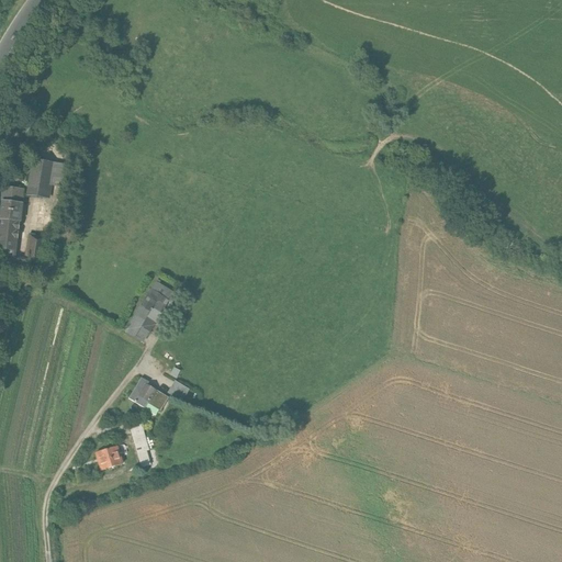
[(31,158),(25,194),(48,199),(55,161),(31,158)]
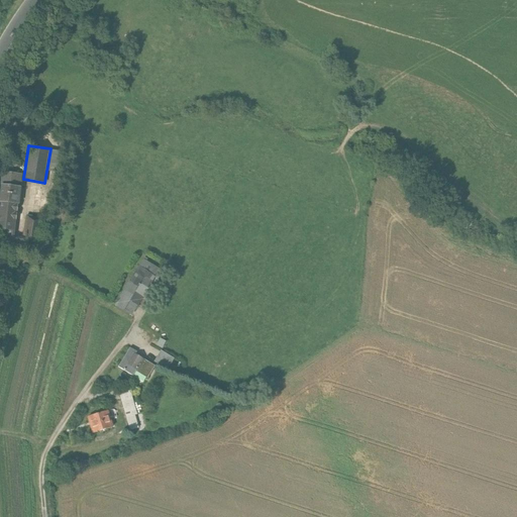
[(0,178),(0,184),(19,187),(21,174),(1,171),(0,178)]
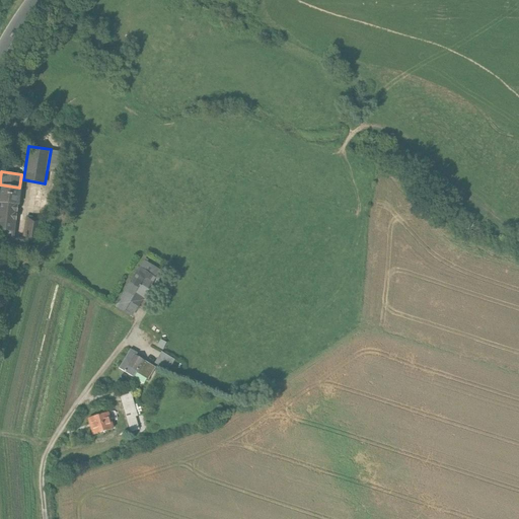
[(13,237),(19,188),(0,184),(0,239),(13,240),(13,237)]
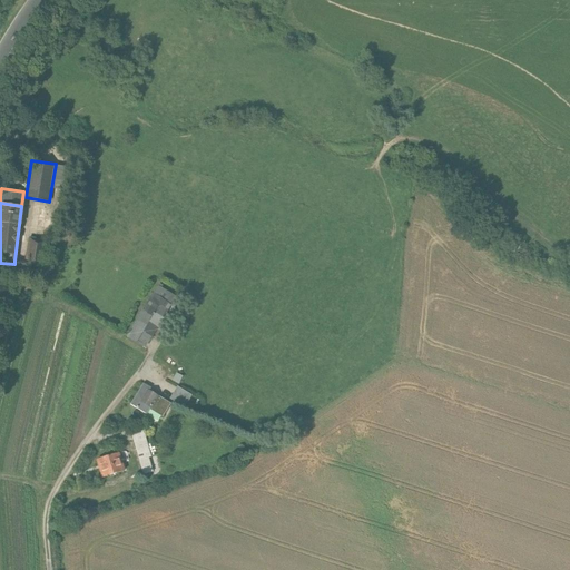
[(47,239),(28,236),(25,261),(23,265),(42,268),(47,239)]
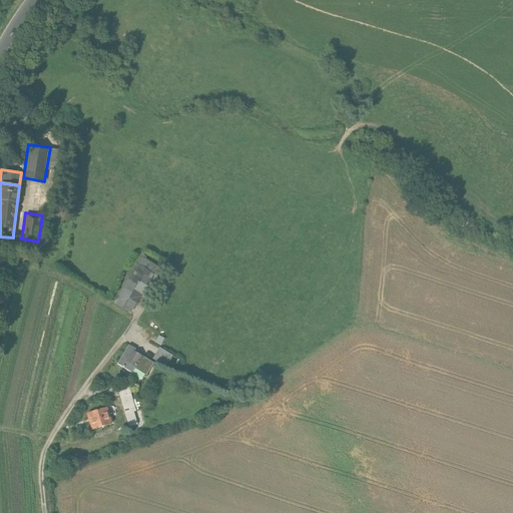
[(161,269),(141,255),(112,302),(130,313),(141,295),(150,301),(156,292),(146,286),(152,275),(156,278),(161,269)]
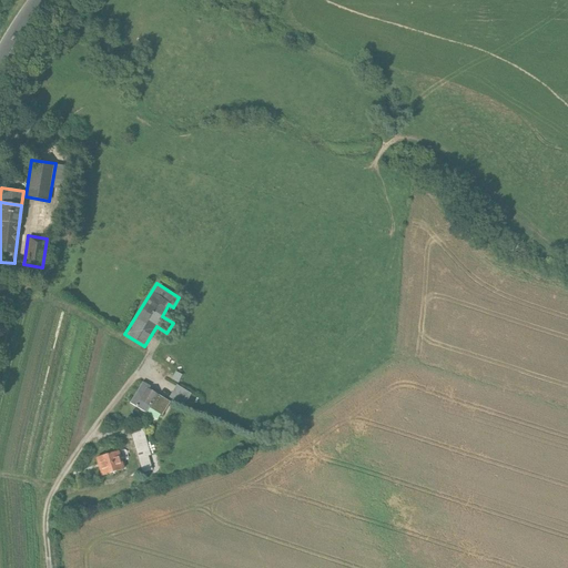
[(150,386),(142,382),(130,402),(146,413),(151,405),(163,413),(170,402),(149,388),(150,386)]
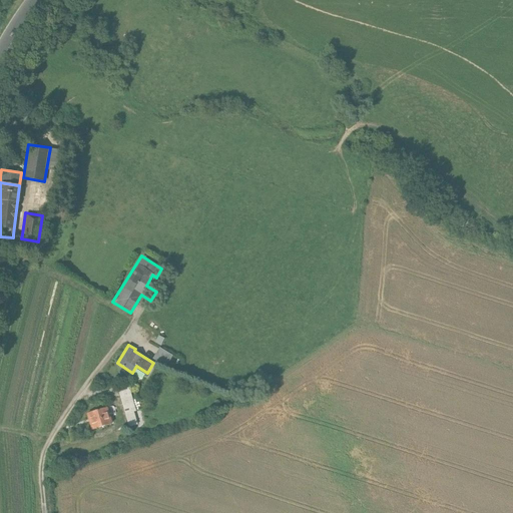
[(157,347),(152,359),(166,365),(171,354),(157,347)]
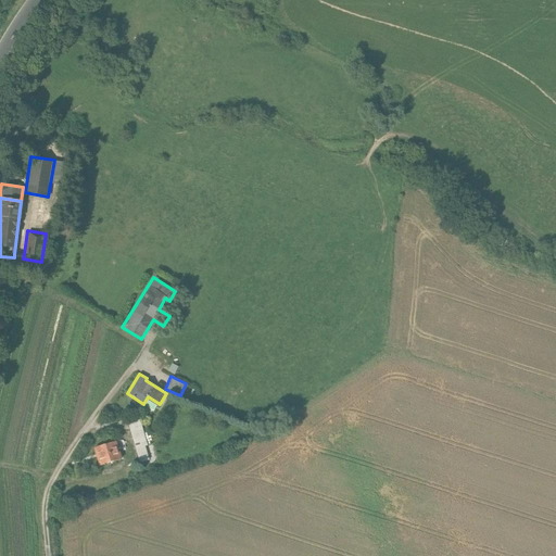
[(139,418),(128,421),(139,463),(148,459),(144,446),(147,445),(139,418)]
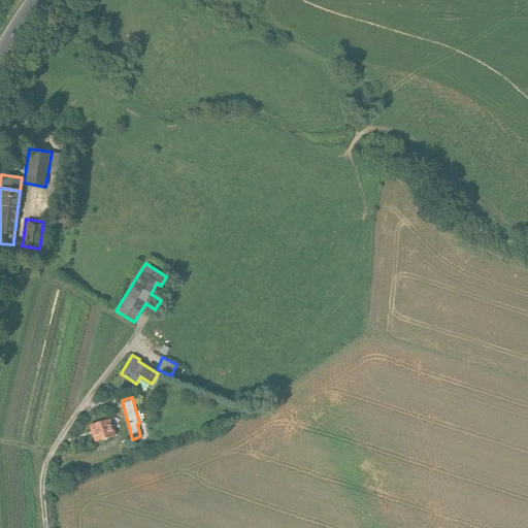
[(117,418),(89,426),(94,442),(114,436),(112,427),(119,425),(117,418)]
